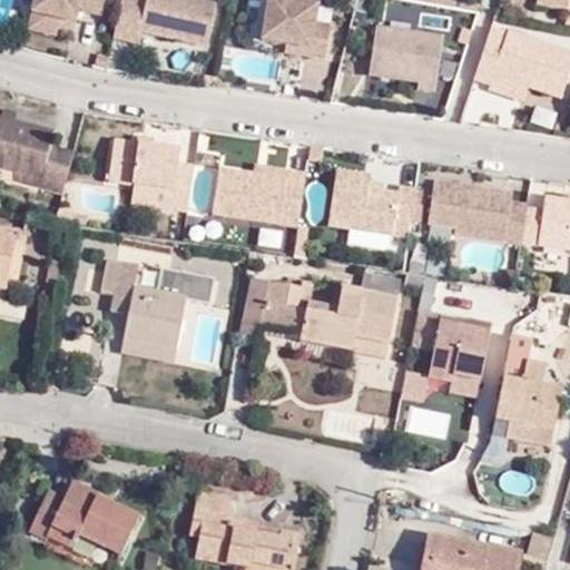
[(31,0),(31,1),(76,10),(77,0),(82,0),(81,5),(86,5),(86,0),(31,0)]
